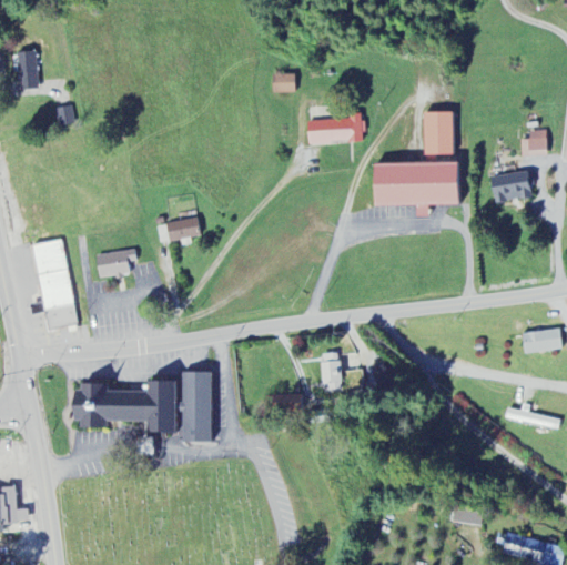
[(38,88),(37,50),(17,50),(17,58),(14,58),(16,63),(20,63),(20,88),(38,88)]
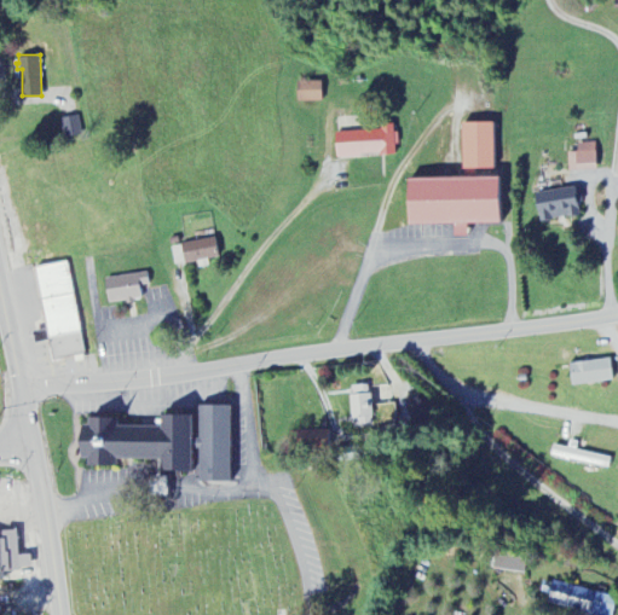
[(322,79),(296,80),(298,99),(322,99),(322,79)]
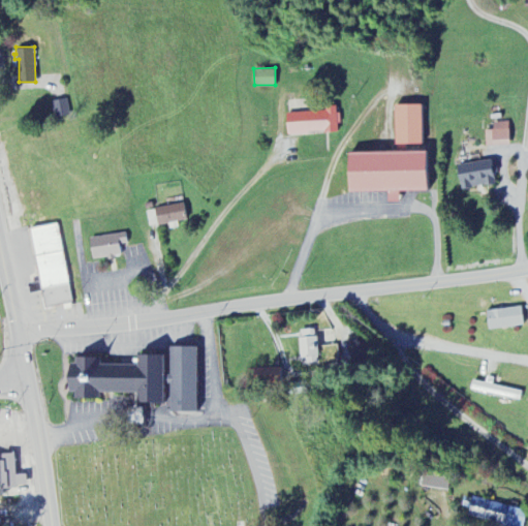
[(56,117),(70,114),(67,97),(53,99),(56,117)]
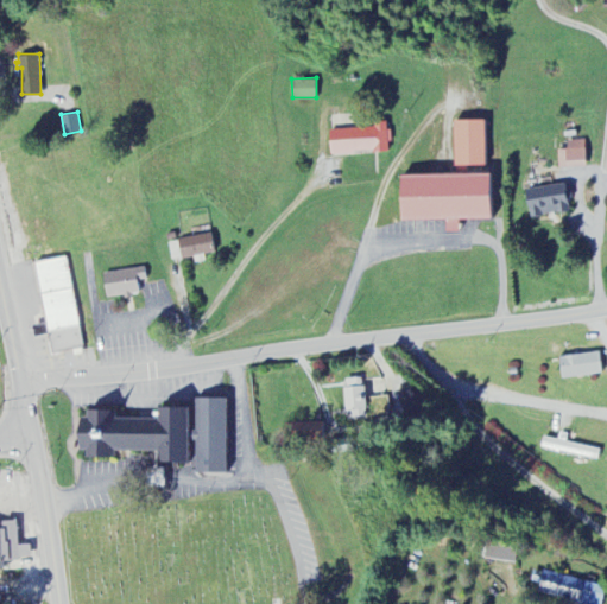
[(454,119),(455,170),(468,169),(468,164),(485,164),(485,119),(454,119)]
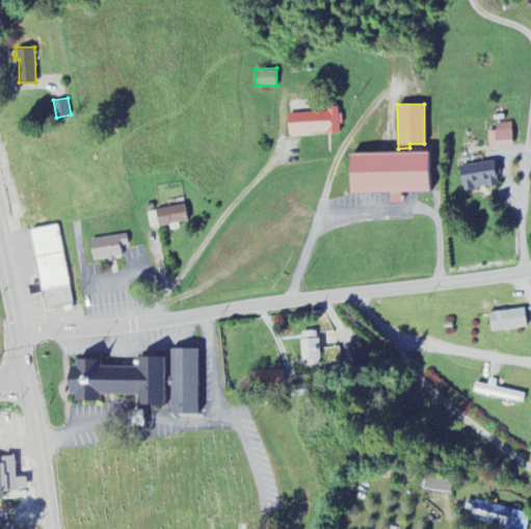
[(288,111),(289,133),(341,131),(341,109),(288,111)]
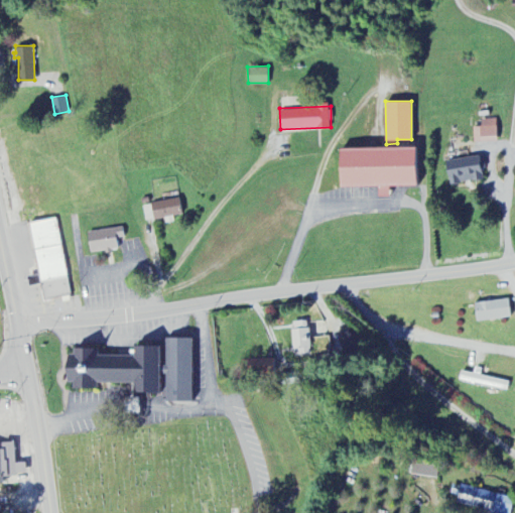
[(482,125),(474,126),(475,140),(498,139),(497,118),(482,118),(482,125)]
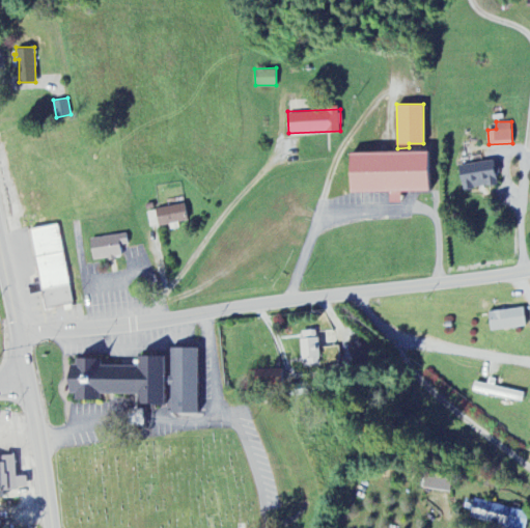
[(350,151),(350,192),(390,191),(390,201),(400,201),(400,190),(429,190),(429,185),(433,184),(431,150),(350,151)]
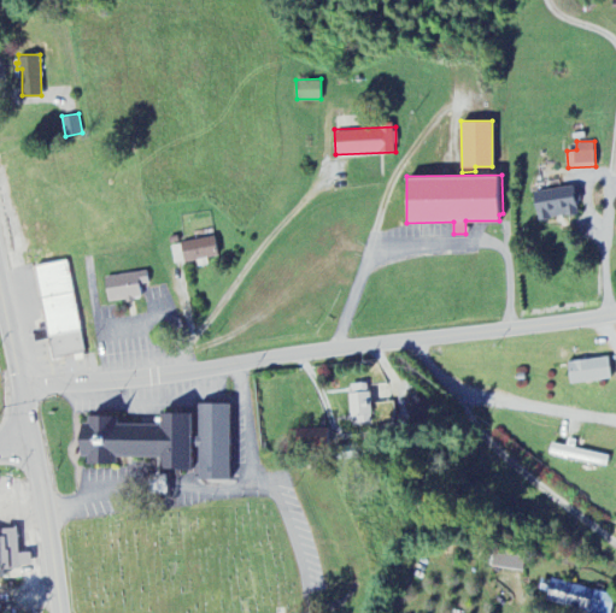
[(535,188),(537,217),(576,214),(575,187),(535,188)]
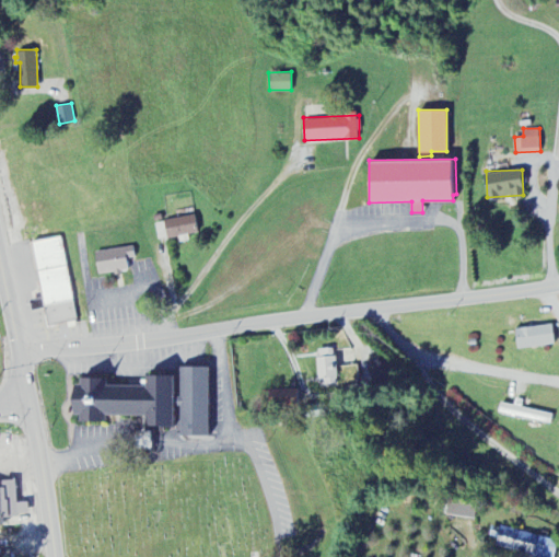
[(198,233),(196,215),(156,219),(159,238),(198,233)]
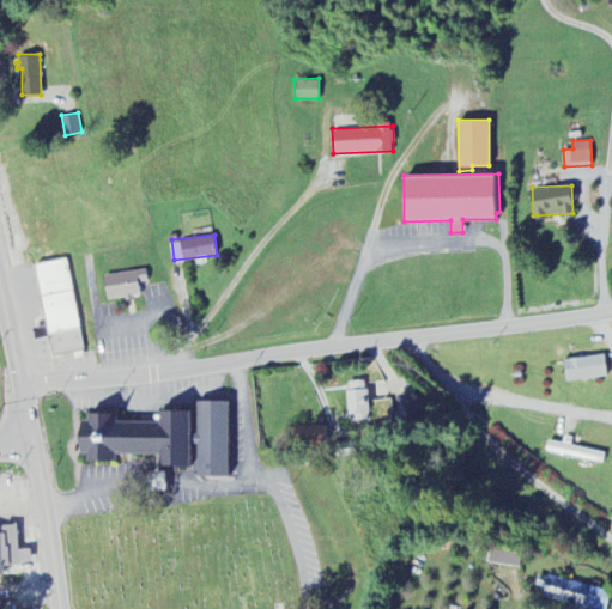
[(35,263),(52,355),(85,349),(68,257),(35,263)]
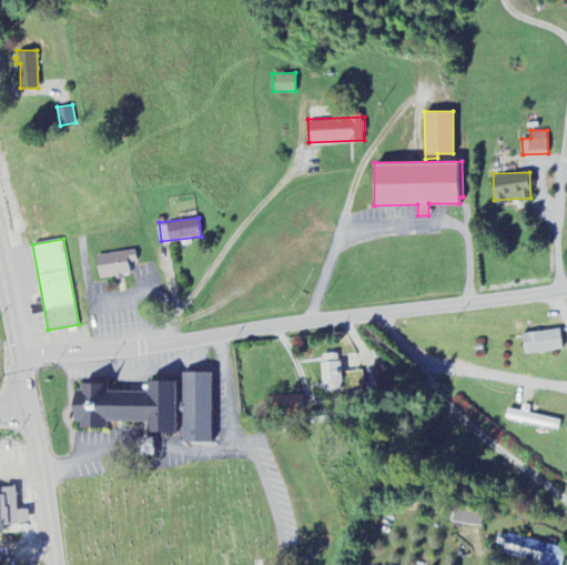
[(97,253),(100,276),(130,273),(129,263),(138,262),(137,249),(97,253)]
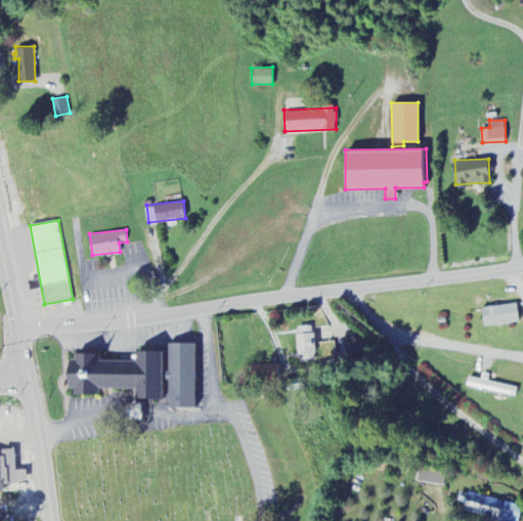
[(484,326),(520,320),(517,302),(482,306),(484,326)]
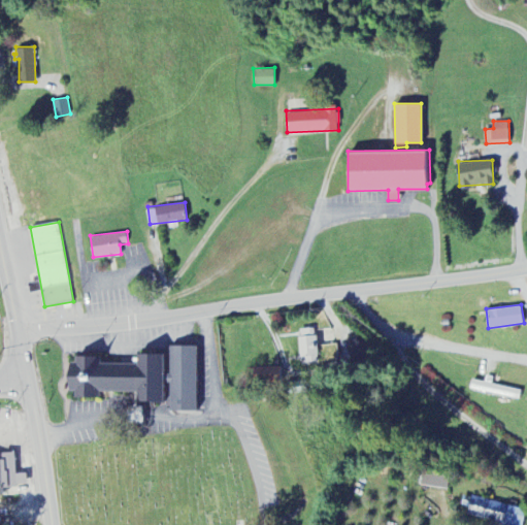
[(317,327),(299,328),(300,360),(318,359),(317,327)]
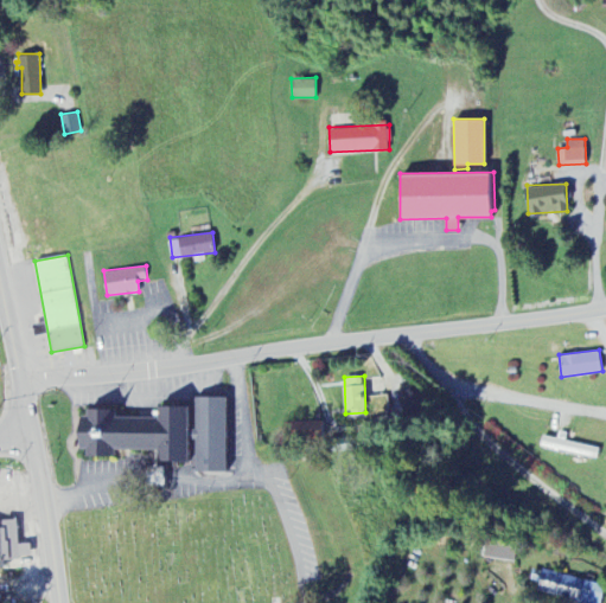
[(401,387),(414,410),(423,404),(410,382),(401,387)]
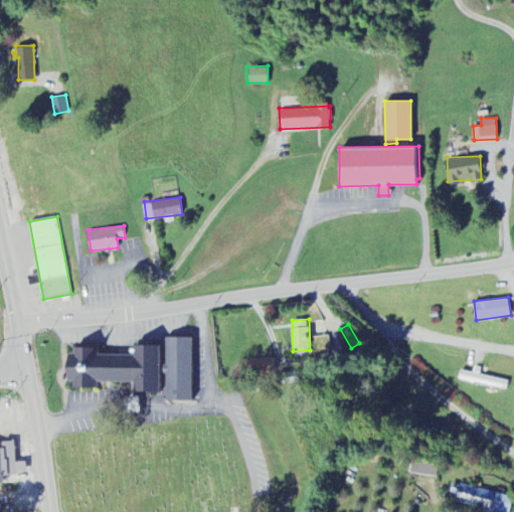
[(165,400),(190,400),(191,336),(165,336),(165,364),(159,364),(159,371),(166,371),(165,400)]
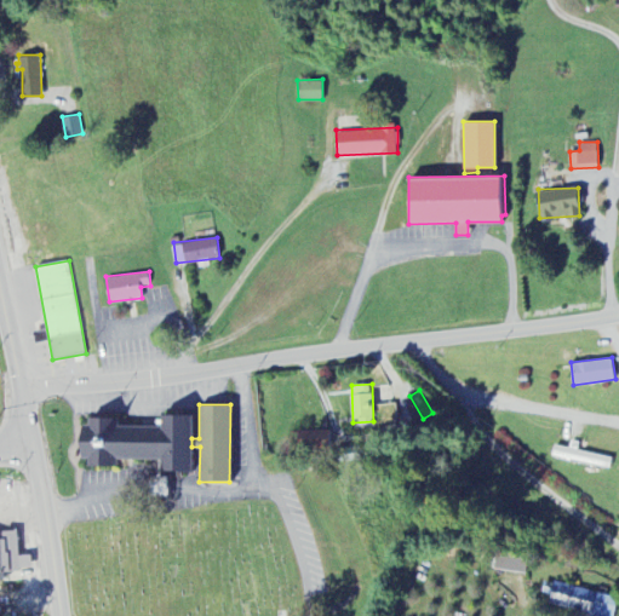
[(190,471),(191,414),(161,414),(160,425),(116,425),(116,418),(80,418),(80,458),(87,458),(87,466),(116,466),(116,458),(158,458),(158,471),(190,471)]
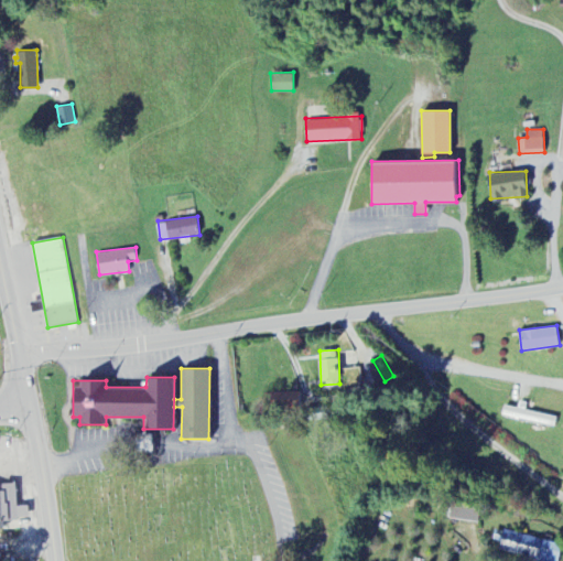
[(300,391),(271,390),(271,409),(299,409),(300,391)]
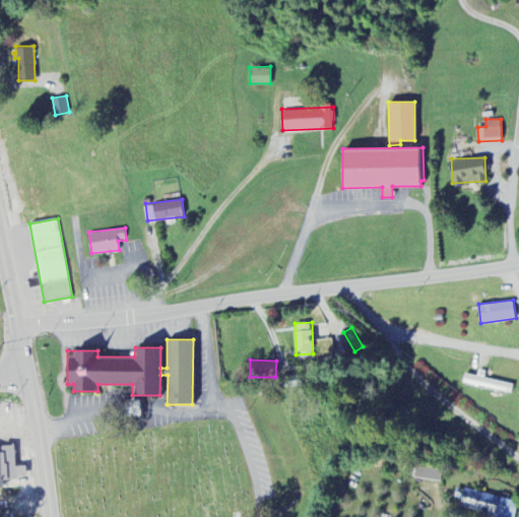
[(515,383),(481,376),(465,372),(463,381),(513,392),(515,383)]
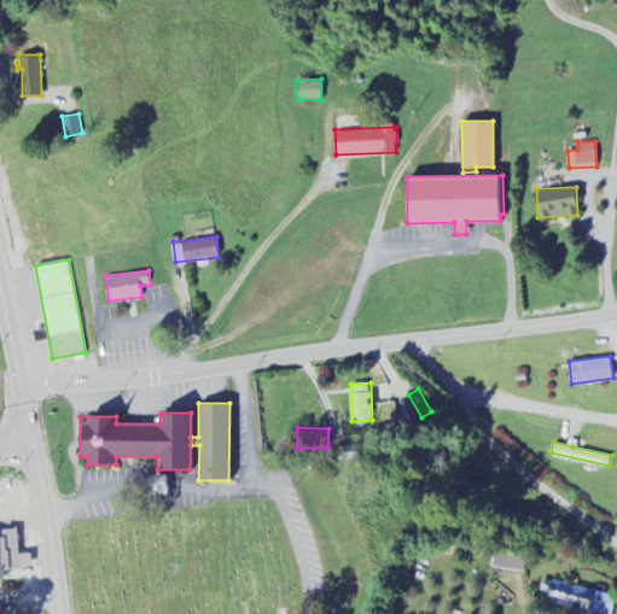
[(167,492),(168,474),(149,474),(149,492),(167,492)]
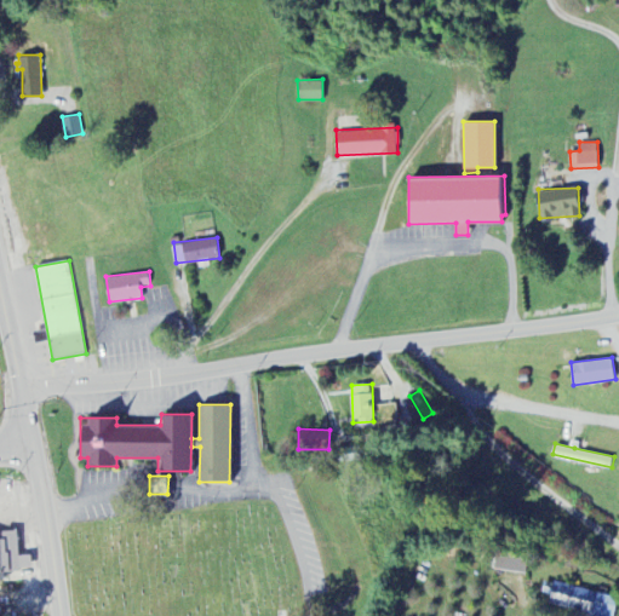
[(0,571),(0,568),(30,570),(30,556),(16,554),(17,530),(1,530),(1,541),(0,540),(0,571)]
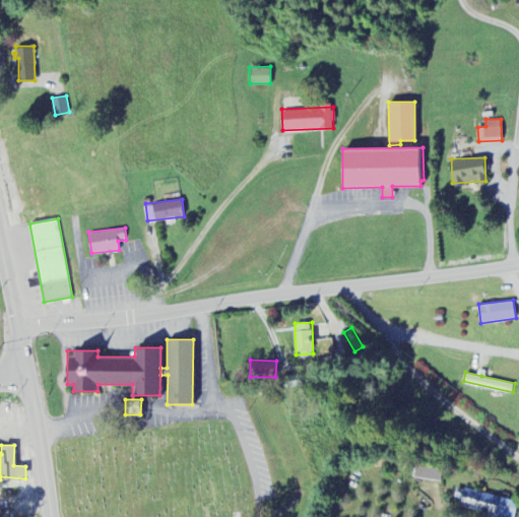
[(460,507),(502,516),(515,516),(518,505),(518,501),(465,488),(460,507)]
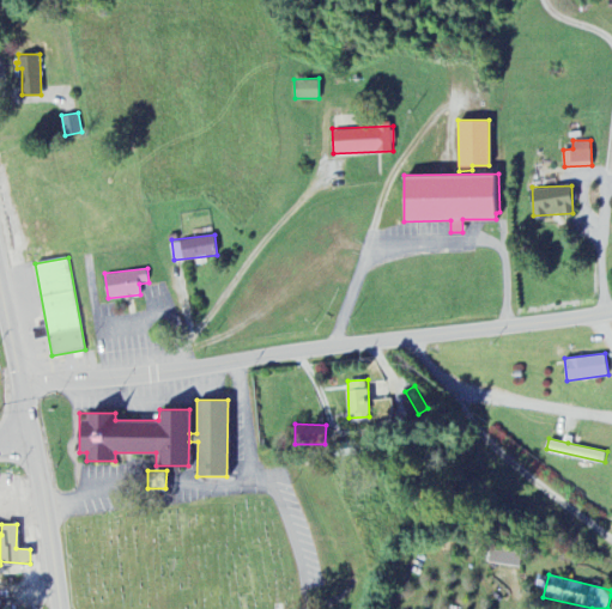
All buildings are outlined.
